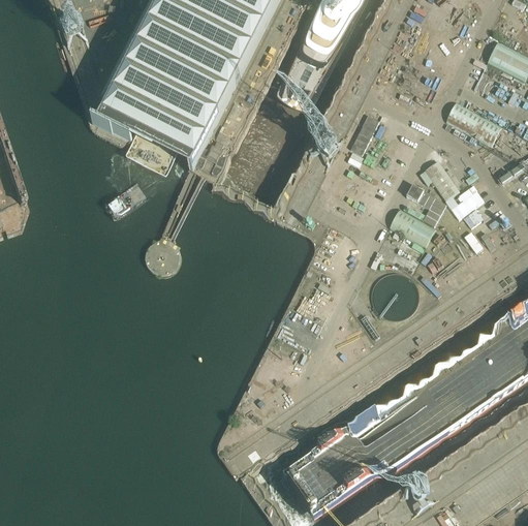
[(99,124),(192,171),(278,0),(146,0),(98,95),(111,101),(99,124)]
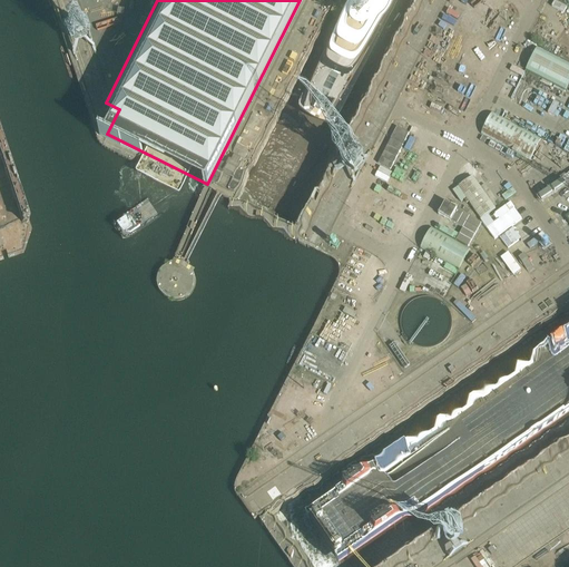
[(565,88),(568,79),(568,62),(536,47),(525,68),(565,88)]
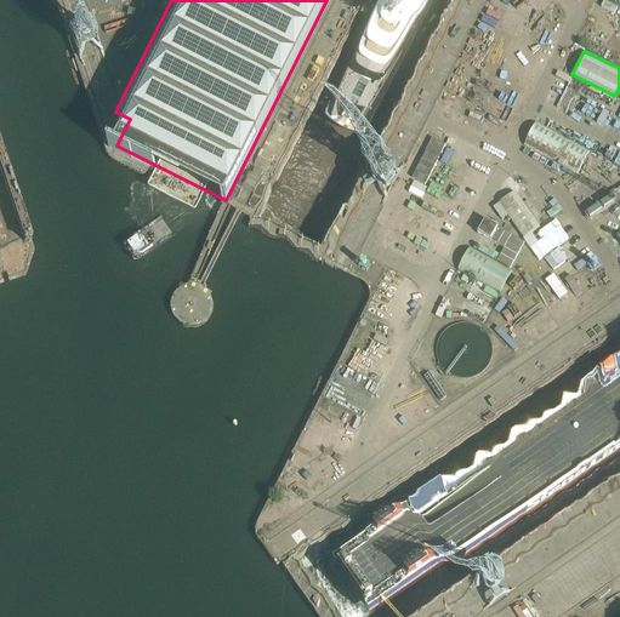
[(589,149),(535,120),(523,143),(576,172),(589,149)]
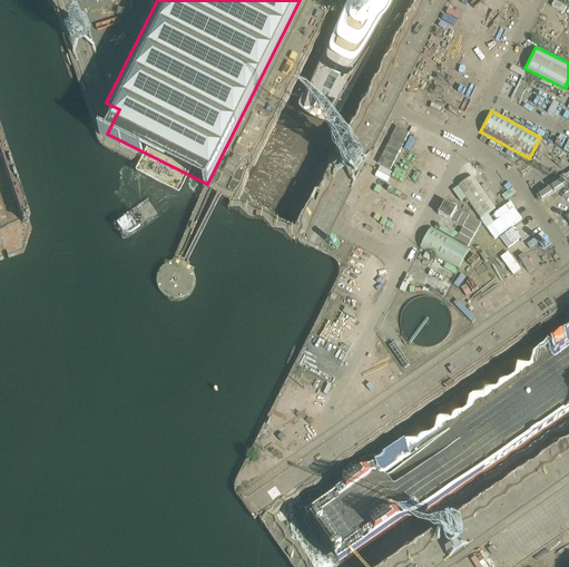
[(408,130),(395,125),(378,162),(390,167),(408,130)]
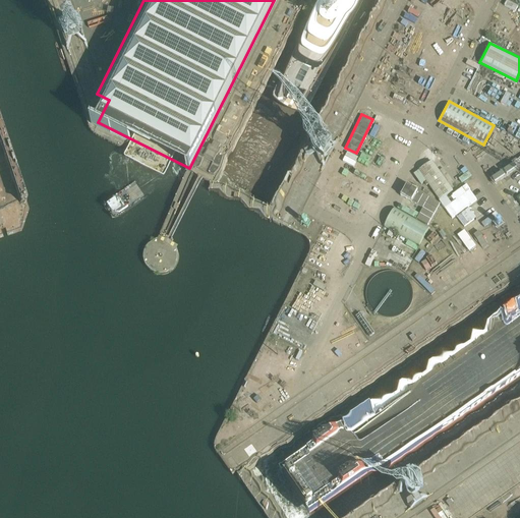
[(285,159),(297,135),(258,116),(246,139),(285,159)]
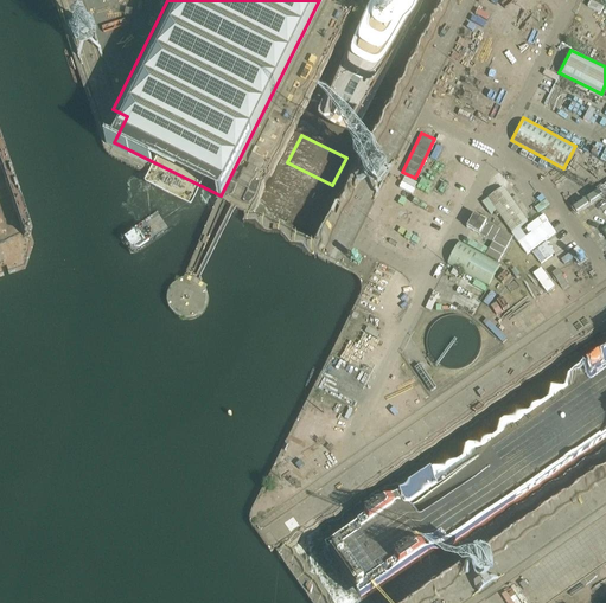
[(0,276),(24,268),(36,244),(0,136),(0,276)]
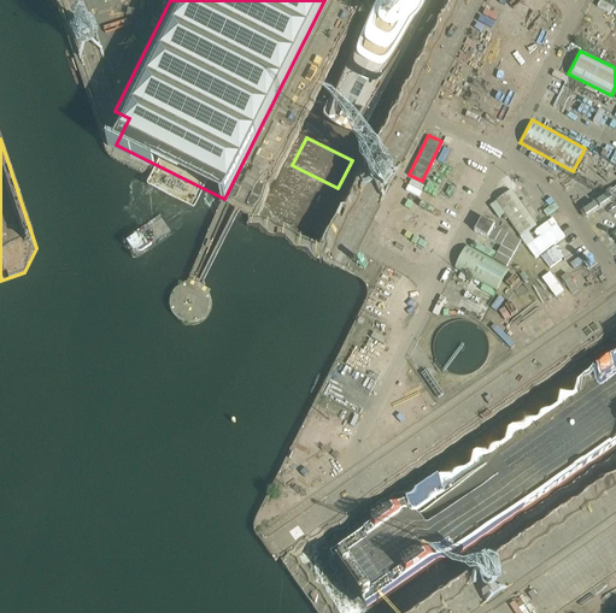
[(241,183),(253,189),(257,182),(260,176),(258,175),(260,169),(252,165),(250,170),(247,169),(244,176),(245,176),(241,183)]
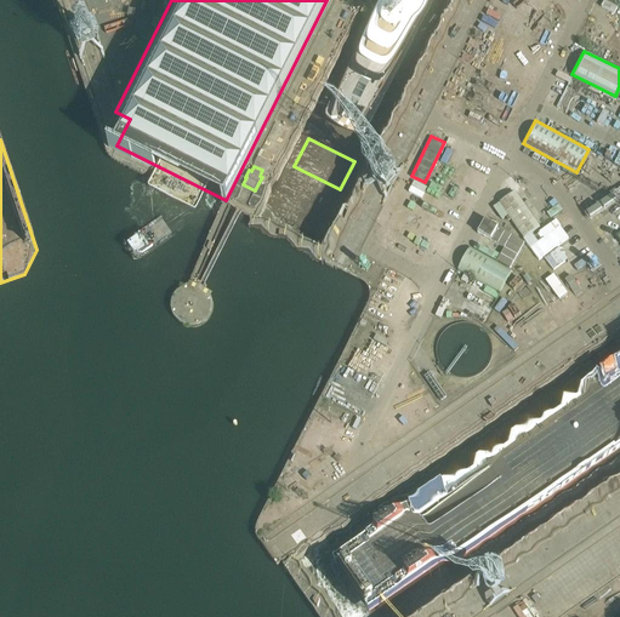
[(507,213),(523,236),(539,226),(515,190),(493,205),(501,217),(507,213)]
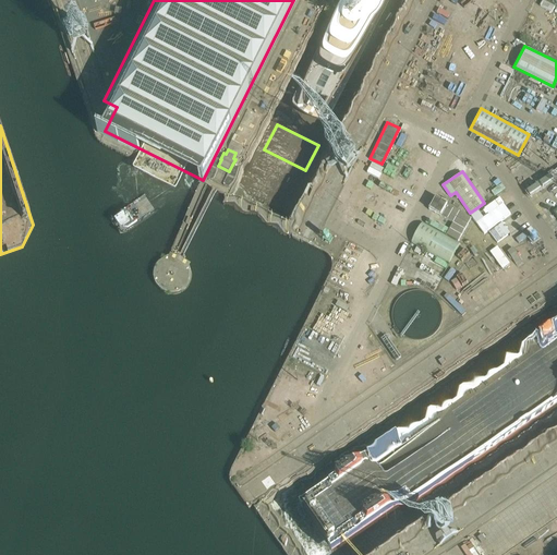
[(446,233),(457,240),(470,216),(435,196),(428,208),(452,221),(446,233)]
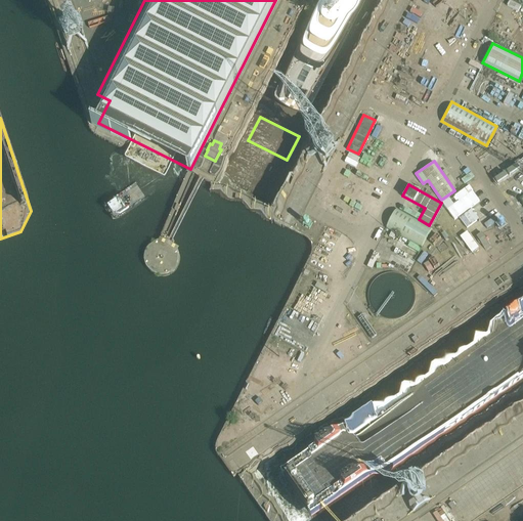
[(458,200),(446,208),(453,218),(479,200),(471,189),(468,192),(464,187),(454,194),(458,200)]
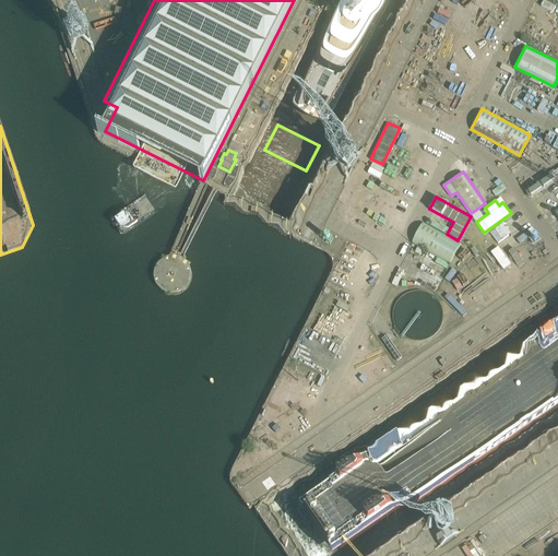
[(554,200),(543,208),(547,213),(557,205),(554,200)]
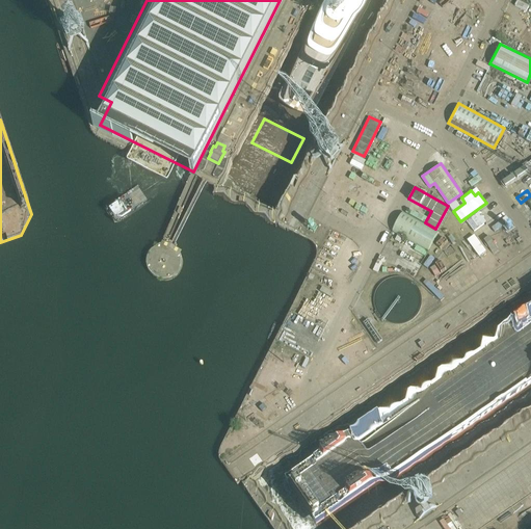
[(402,210),(391,230),(427,249),(437,230),(402,210)]
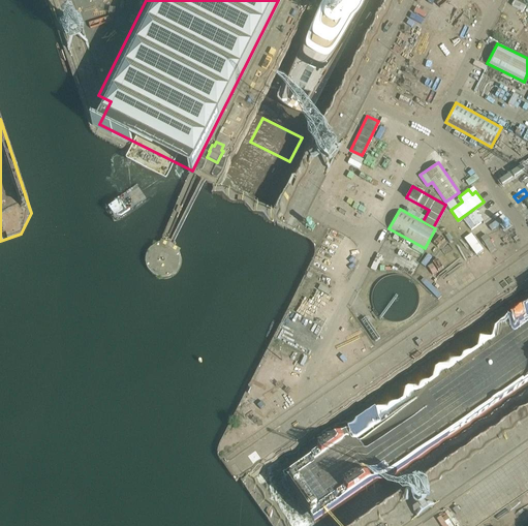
[(465,217),(471,226),(483,218),(476,209),(465,217)]
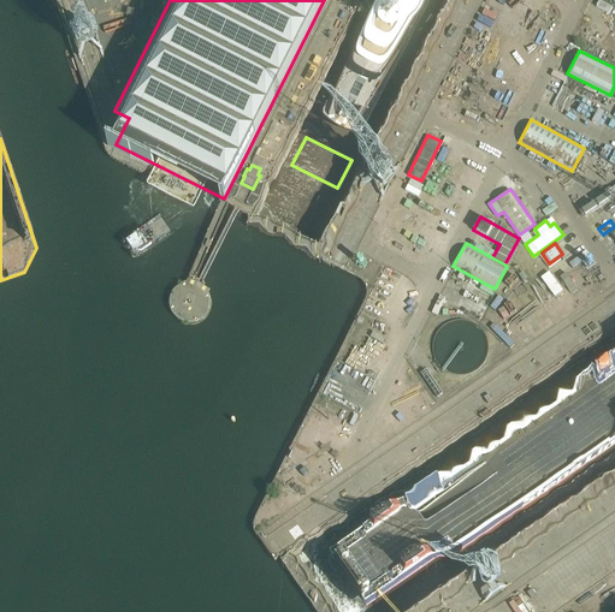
[(189,319),(196,318),(203,315),(208,310),(211,303),(212,296),(210,289),(206,283),(200,279),(193,277),(185,277),(178,280),(173,285),(170,292),(170,299),(171,307),(176,313),(182,318),(189,319)]
